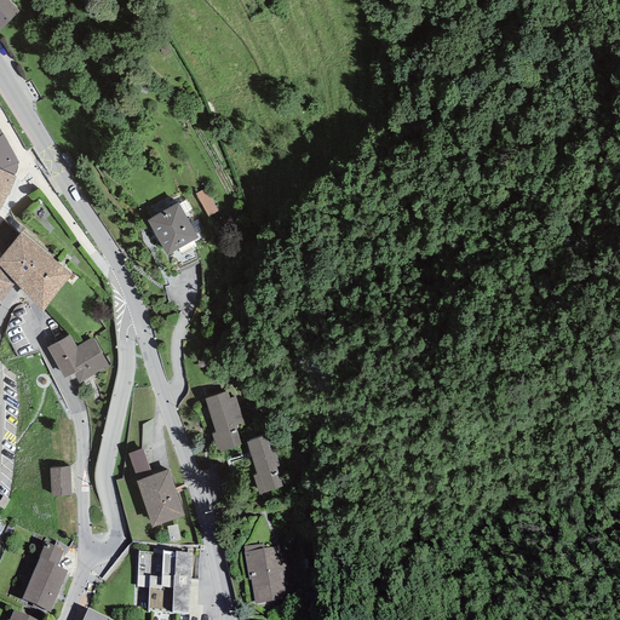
[(7,0),(3,0),(0,3),(0,29),(18,11),(7,0)]
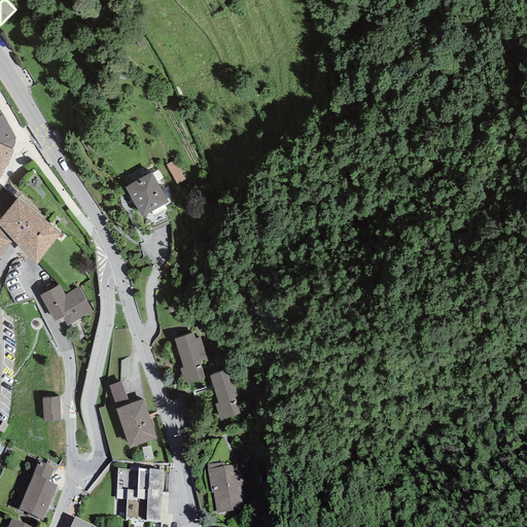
[(2,114),(0,115),(0,144),(11,149),(15,137),(2,114)]
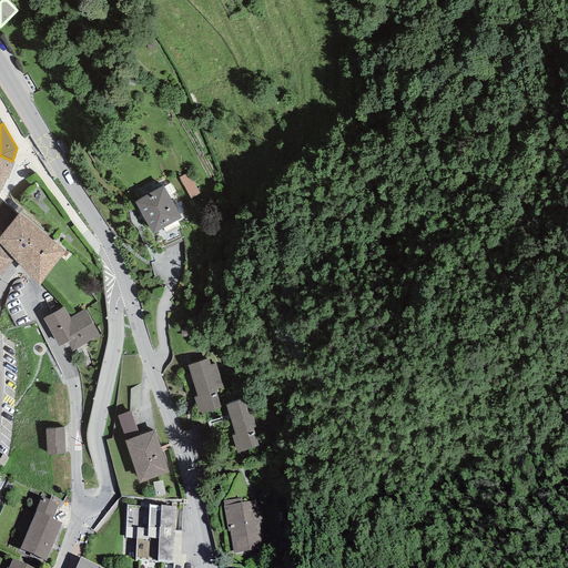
[(12,161),(0,155),(0,191),(7,179),(8,179),(14,162),(12,161)]
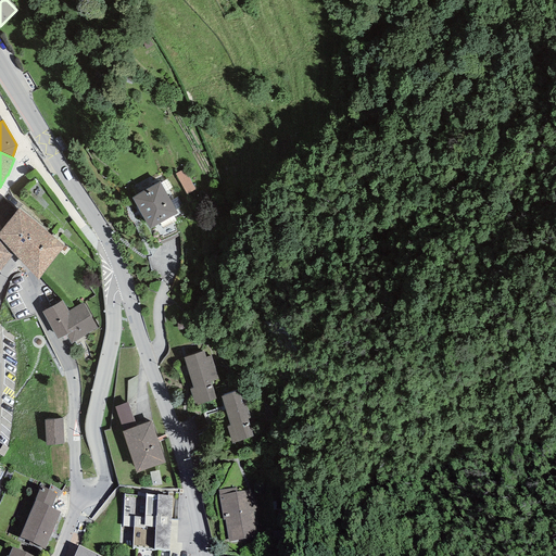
[(186,194),(196,189),(185,169),(175,174),(186,194)]
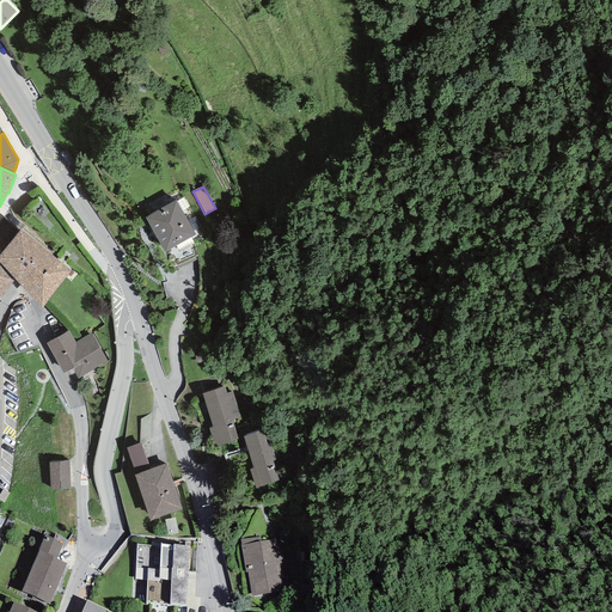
[(176,200),(145,218),(164,252),(195,234),(176,200)]
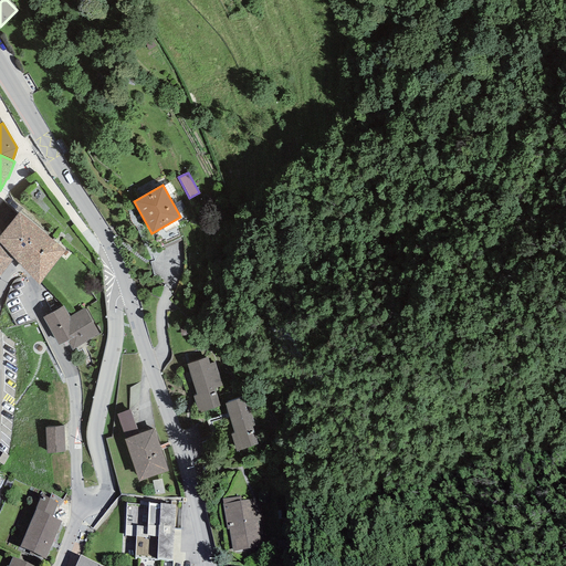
[(65,251),(19,212),(0,236),(0,243),(18,263),(39,285),(65,251)]
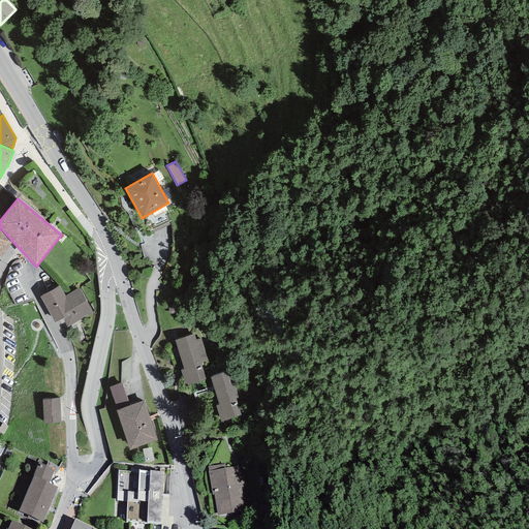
[(0,229),(0,256),(11,243),(0,229)]
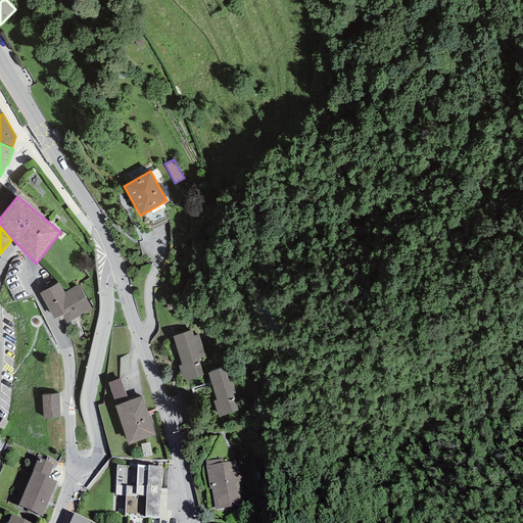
[(62,316),(67,324),(92,308),(78,285),(64,292),(58,283),(40,293),(54,319),(62,316)]
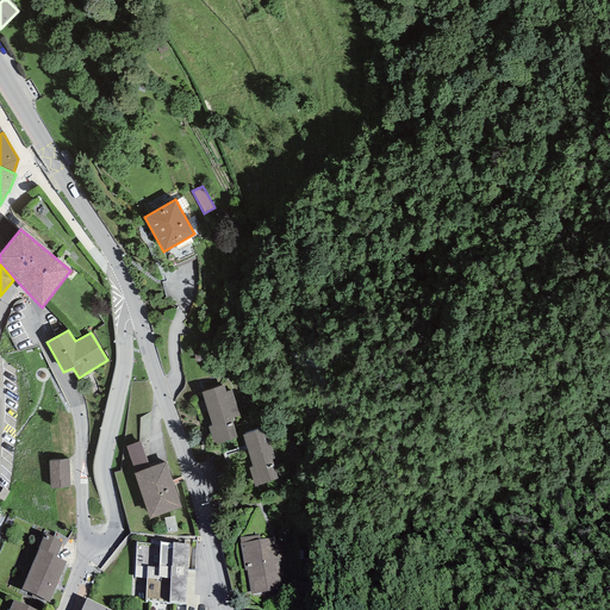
[(224,385),(201,392),(212,425),(207,427),(213,446),(237,437),(231,419),(240,416),(231,391),(226,392),(224,385)]
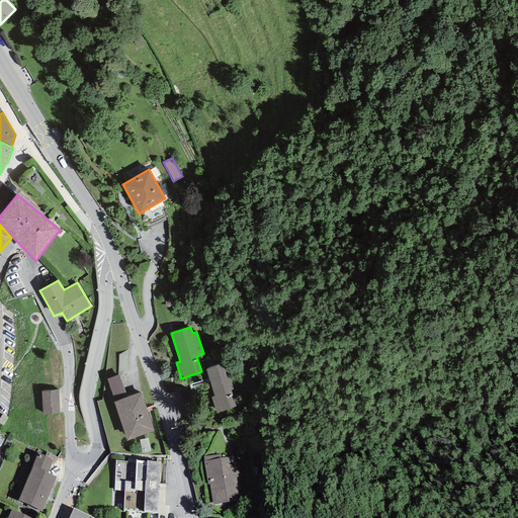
[(224,363),(205,369),(214,397),(210,398),(217,414),(237,407),(231,391),(233,390),(224,363)]
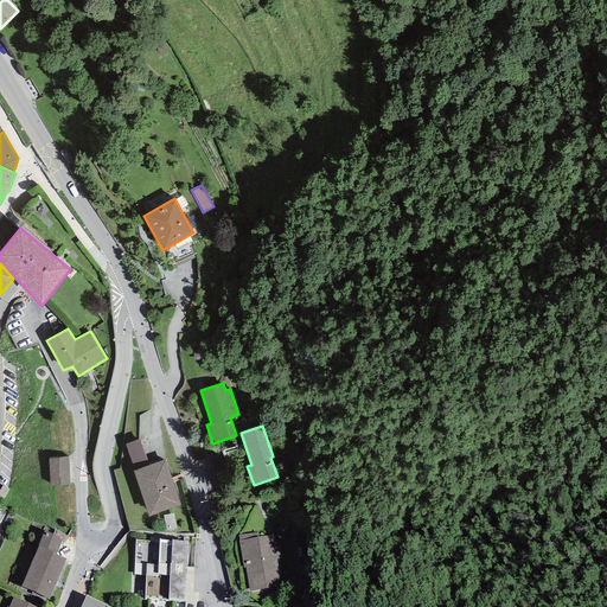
[(139,439),(126,443),(134,471),(148,466),(139,439)]
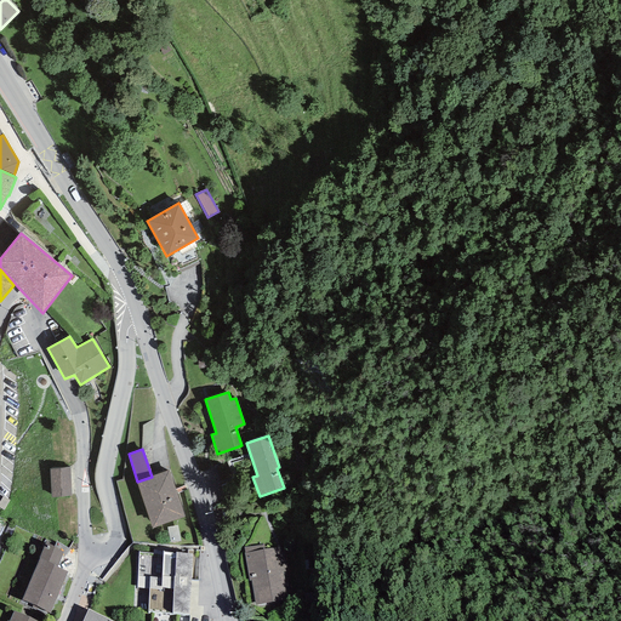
[(69,468),(50,469),(52,497),(72,496),(69,468)]
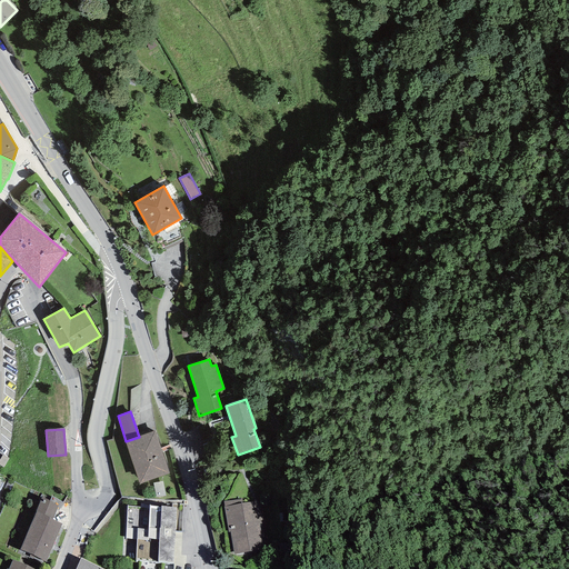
[(126,441),(125,441),(139,483),(169,473),(155,431),(139,437),(126,441)]
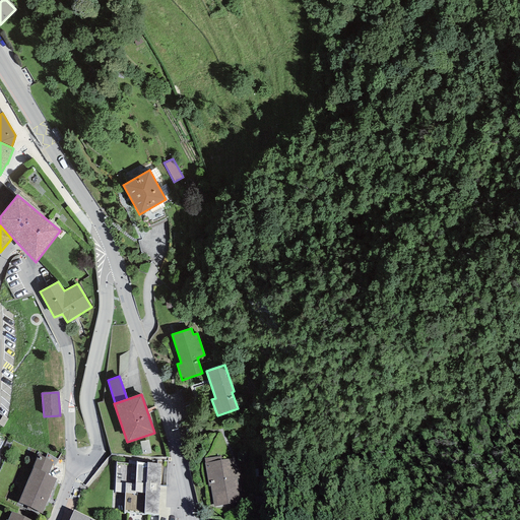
[(38,454),(17,503),(42,513),(56,478),(48,474),(53,462),(38,454)]
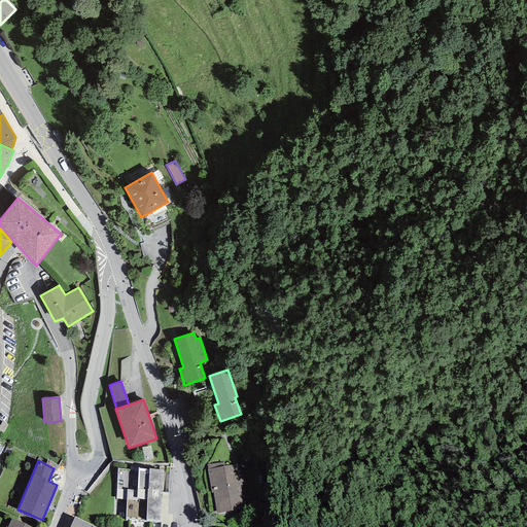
[(208,469),(207,469),(211,493),(213,492),(216,514),(248,508),(241,463),(237,464),(224,466),(224,462),(207,464),(208,469)]
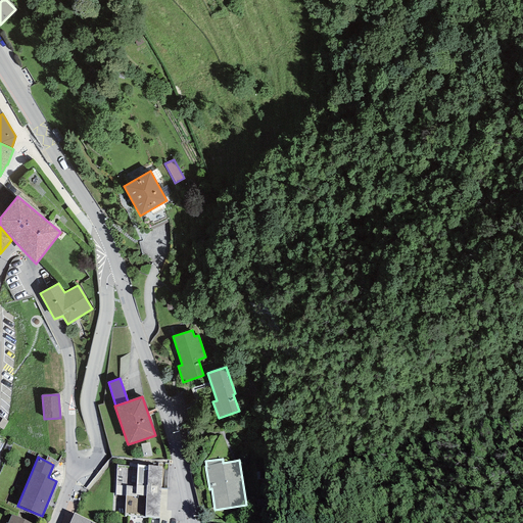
[(158,517),(161,466),(116,464),(115,494),(126,494),(125,515),(158,517)]
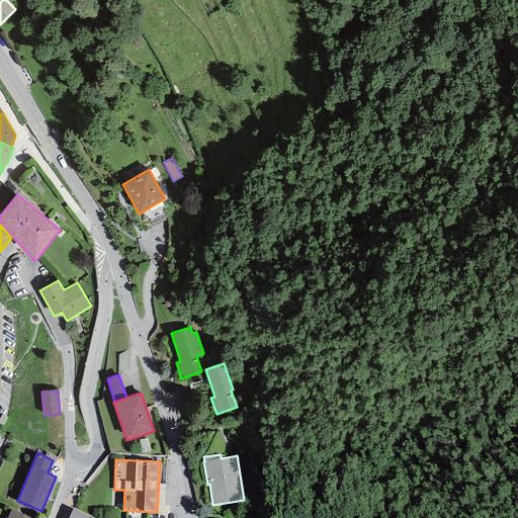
[(94,517),(74,508),(69,517),(94,517)]
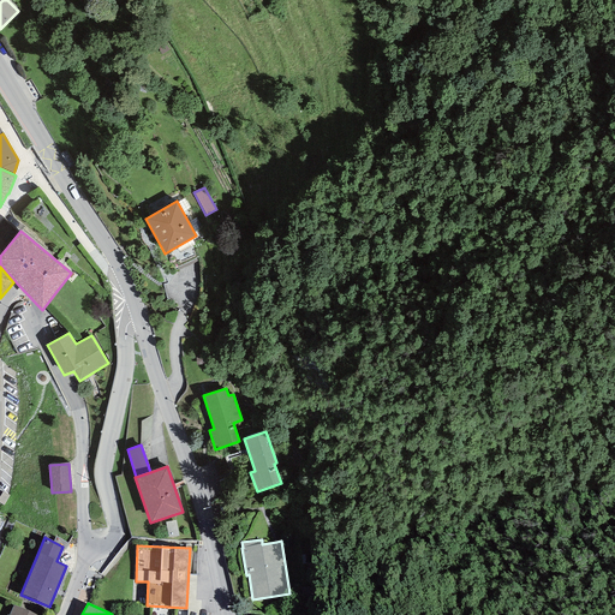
All buildings are outlined.
